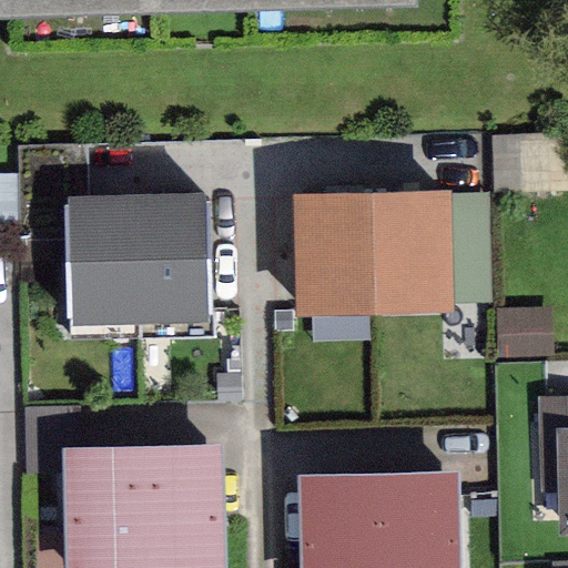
[(0,0),(0,19),(414,6),(414,0),(0,0)]
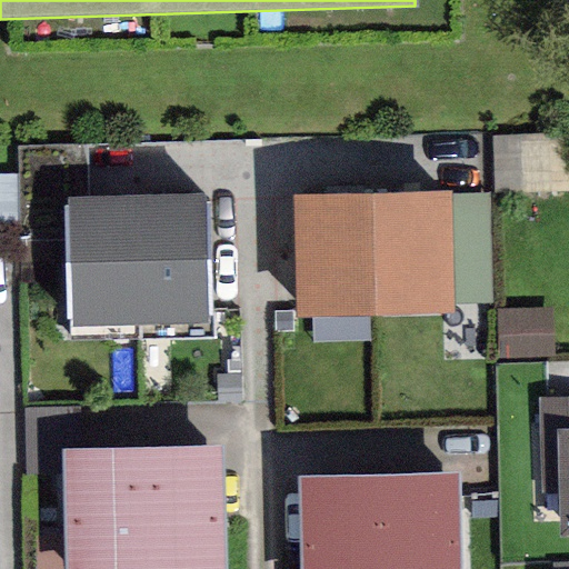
[(451,190),(375,192),(378,316),(455,313),(451,190)]
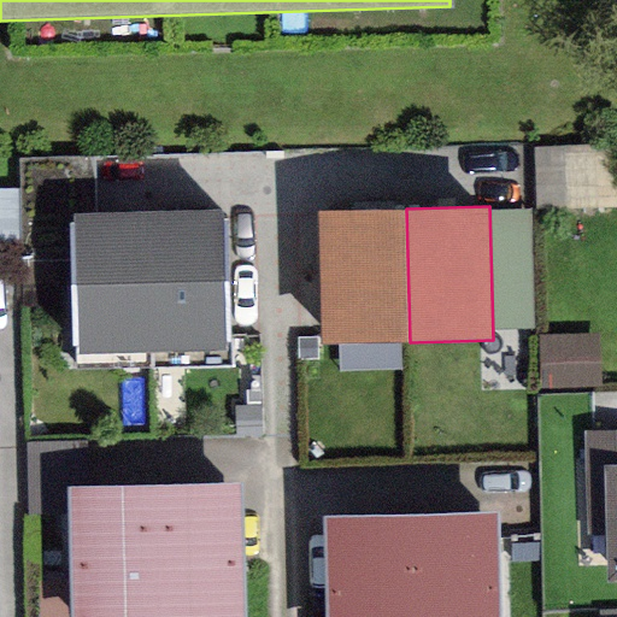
[(410,342),(406,209),(319,211),(324,344),(410,342)]
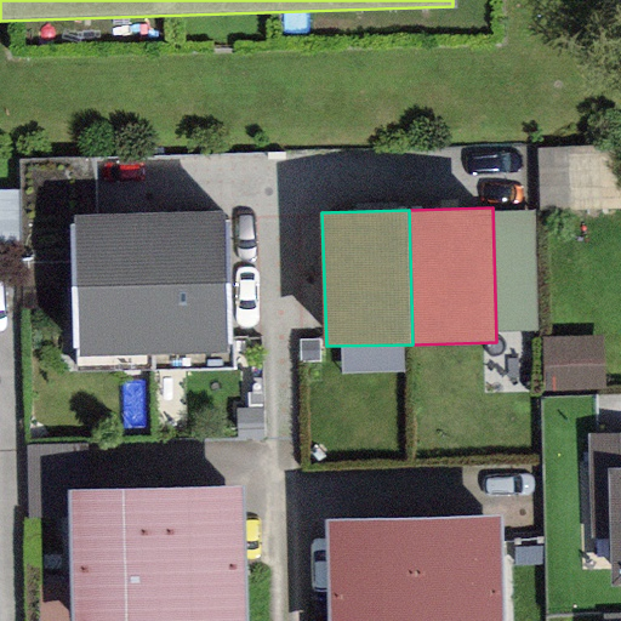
[(223,211),(147,214),(151,357),(227,354),(223,211)]
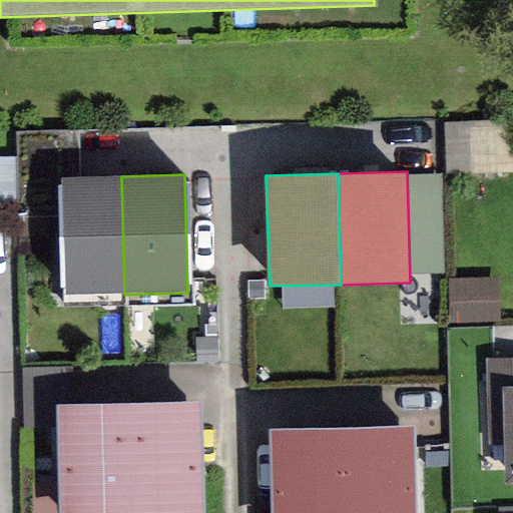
[(421,270),(446,270),(445,174),(420,174),(421,270)]
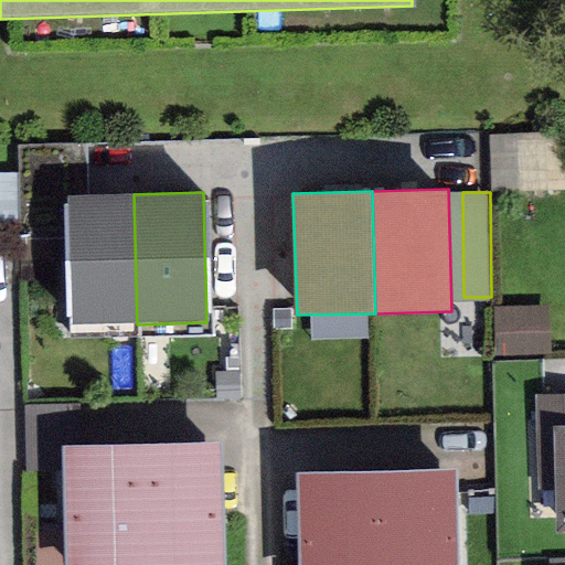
[(73,326),(137,324),(134,194),(67,196),(73,326)]
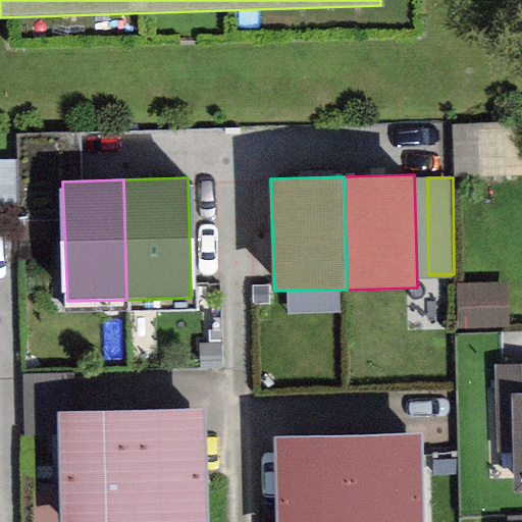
[(506,282),(457,284),(458,330),(508,328),(506,282)]
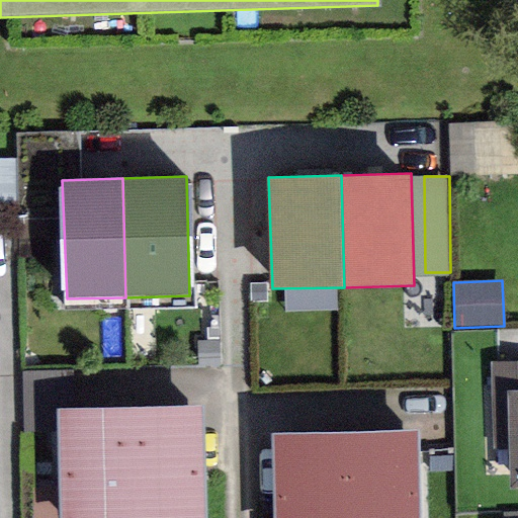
[(507,393),(517,392),(517,360),(488,361),(491,451),(509,451),(507,393)]
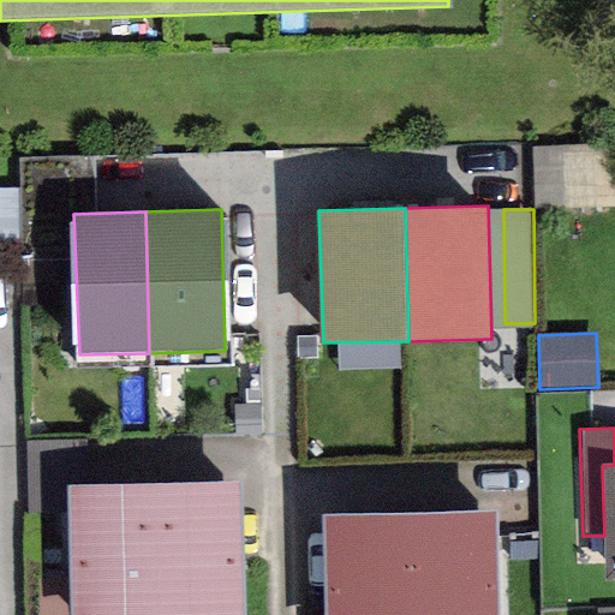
[(614,465),(602,466),(604,536),(604,581),(614,580),(614,465)]
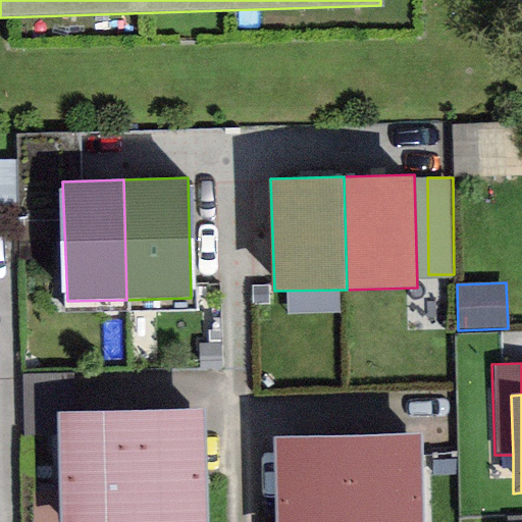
[(205,521),(203,409),(129,411),(133,521),(205,521)]
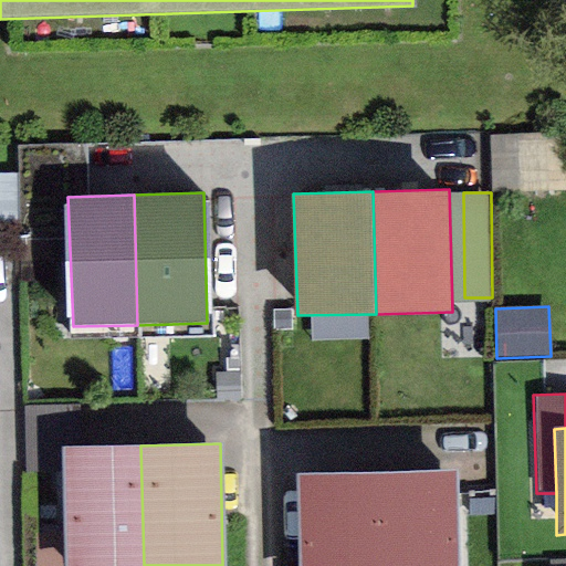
[(144,565),(140,446),(61,448),(65,565),(144,565)]
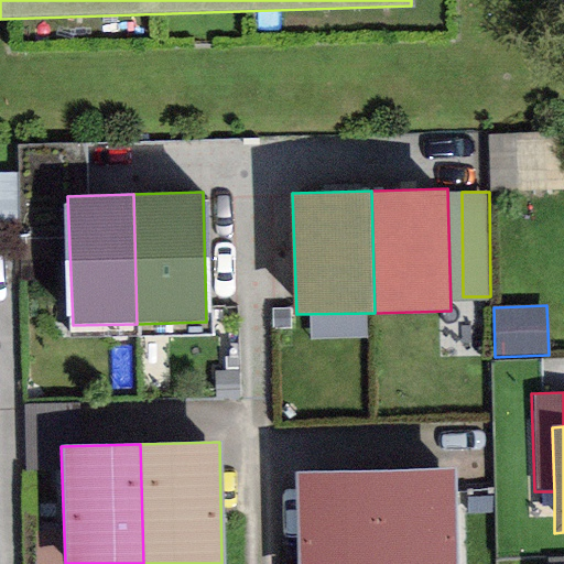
[(455,563),(453,469),(375,472),(376,563),(455,563)]
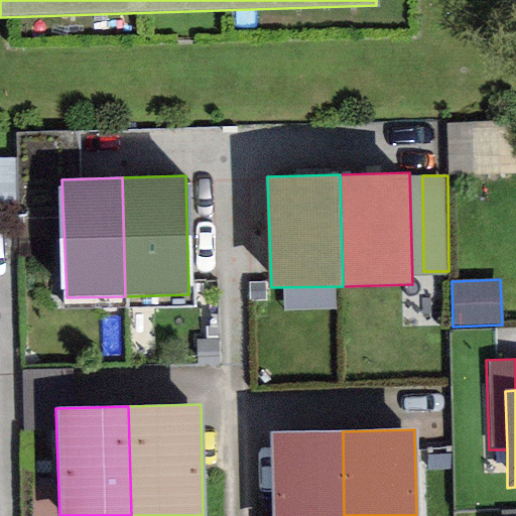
[(344,515),(343,431),(270,433),(272,515),(344,515)]
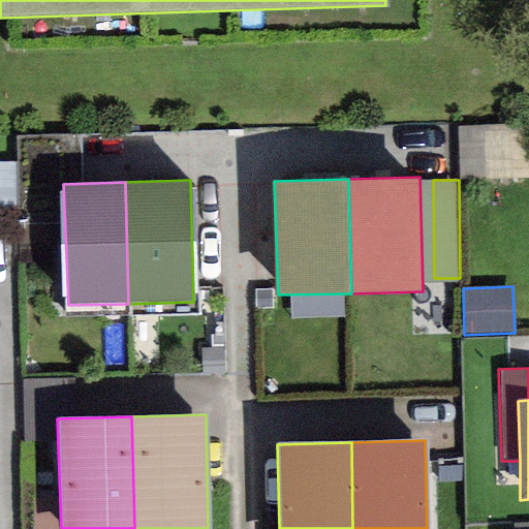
All buildings are outlined.
